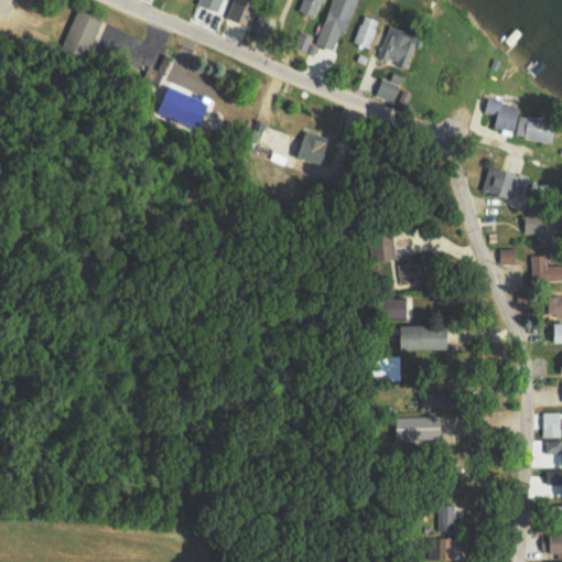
[(358,0),(333,0),(316,45),(334,52),(342,32),(345,34),(358,0)]
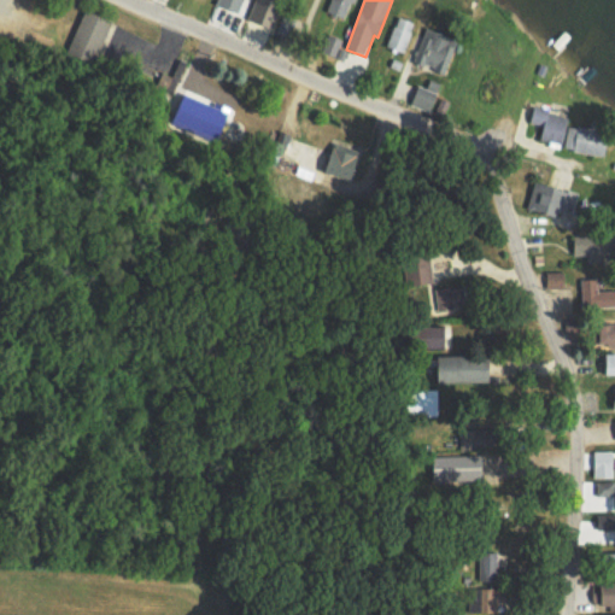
[(273,30),(279,10),(256,1),(249,23),(273,30)]
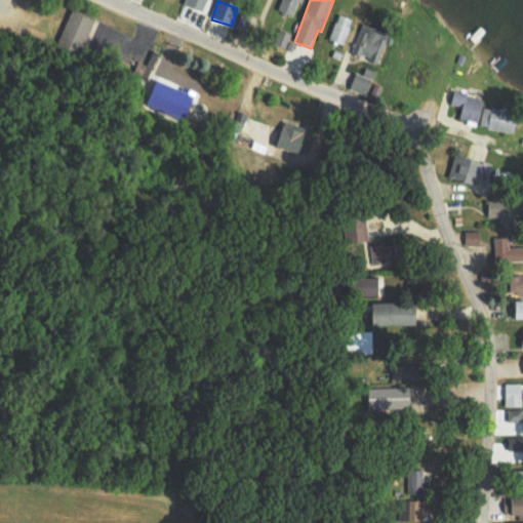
[(96,17),(73,10),(63,41),(87,48),(96,17)]
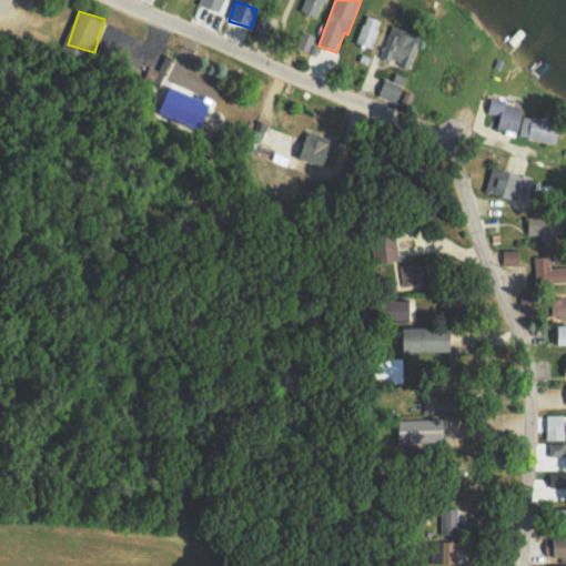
[(266,36),(273,20),(262,16),(255,30),(266,36)]
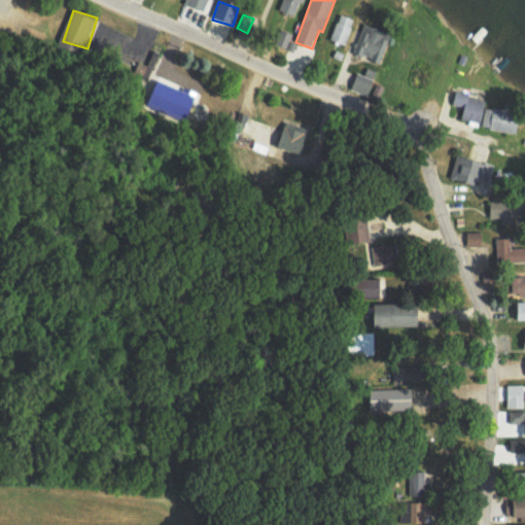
[(330,40),(346,46),(355,21),(341,15),(330,40)]
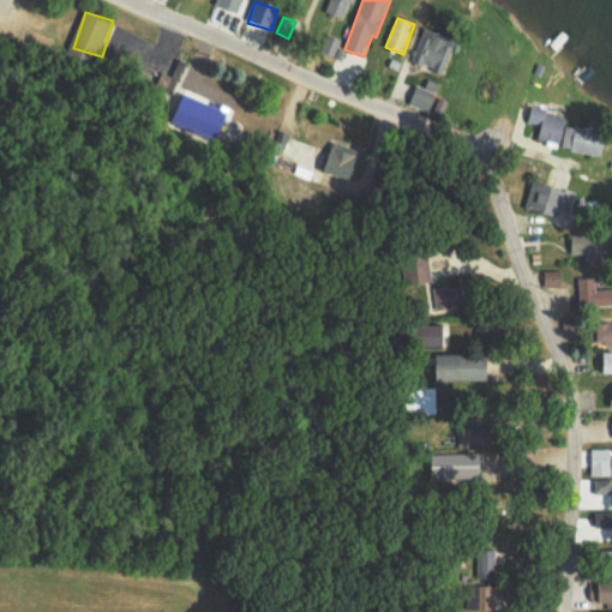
[(448,36),(423,30),(414,66),(447,73),(451,48),(445,47),(448,36)]
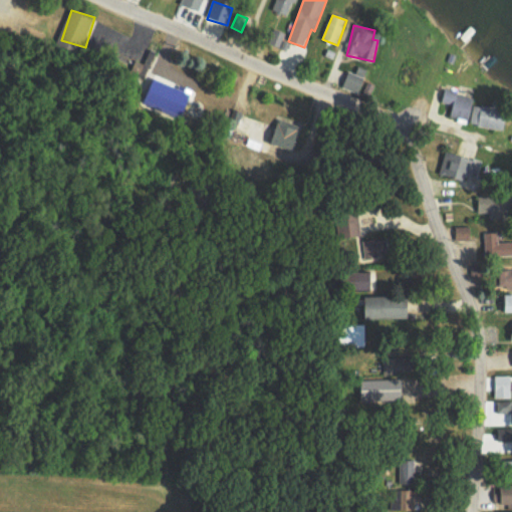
[(285,32),(273,29),(269,44),(281,48),(285,32)]
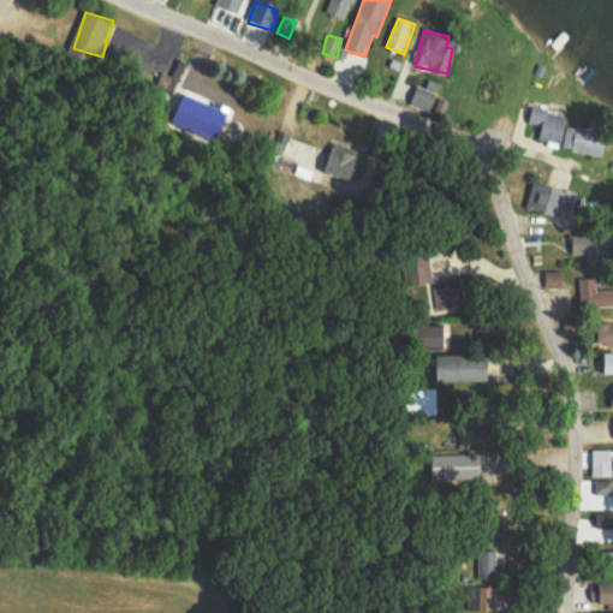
[(232,112),(186,91),(172,123),(218,143),(232,112)]
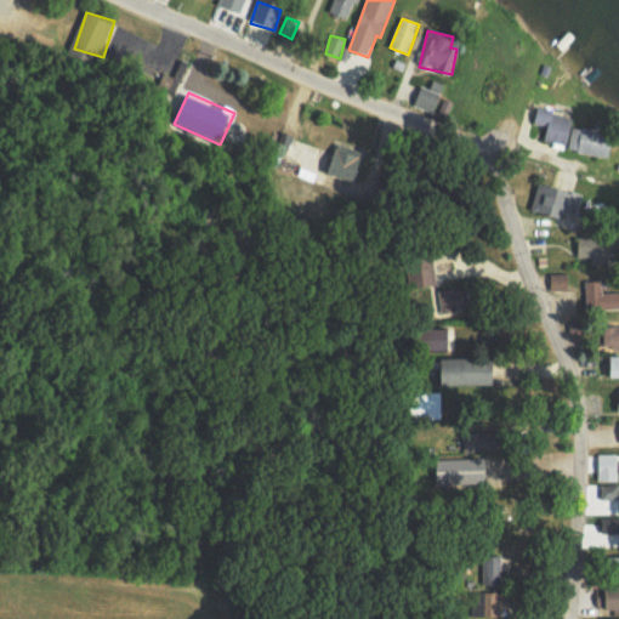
[(543,142),(567,146),(572,117),(535,111),(533,125),(545,126),(543,142)]
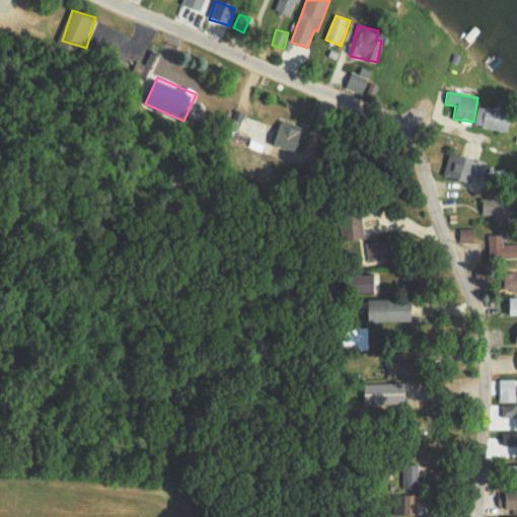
[(474,126),(507,133),(511,112),(478,105),(474,126)]
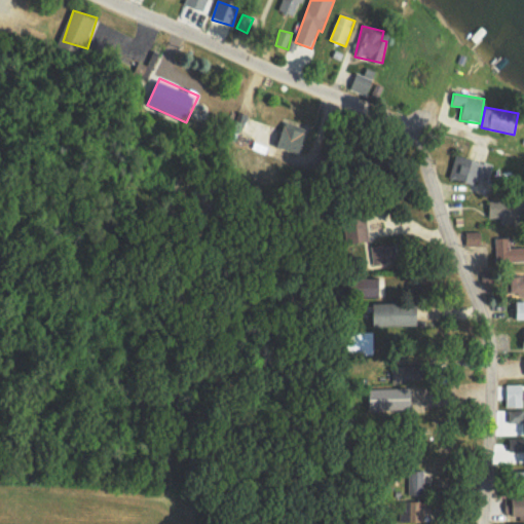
[(307,129),(286,121),(284,126),(305,134),(307,129)]
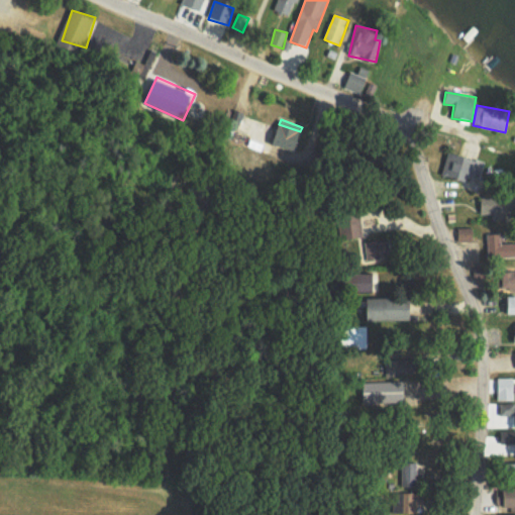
[(271,145),(291,152),(298,132),(278,124),(271,145)]
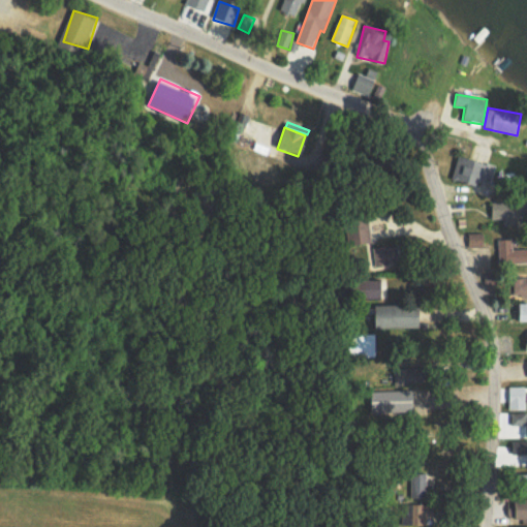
[(452,181),(473,186),(475,181),(484,183),(488,165),(458,157),(452,181)]
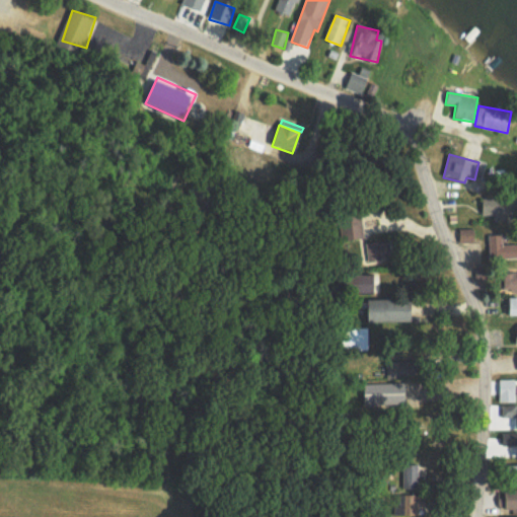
[(482,216),(493,216),(493,222),(514,222),(514,199),(482,200),(482,216)]
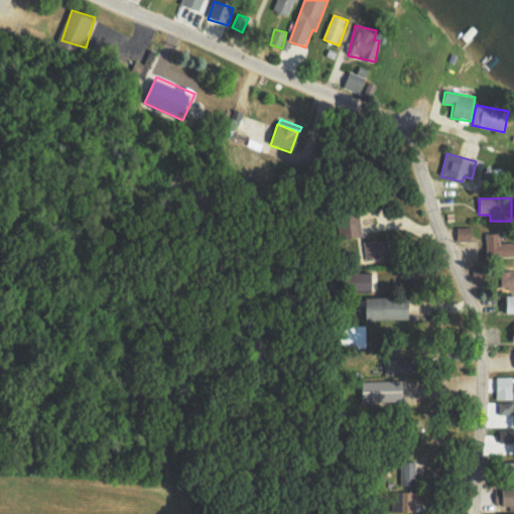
[(472,242),(472,229),(459,229),(459,242),(472,242)]
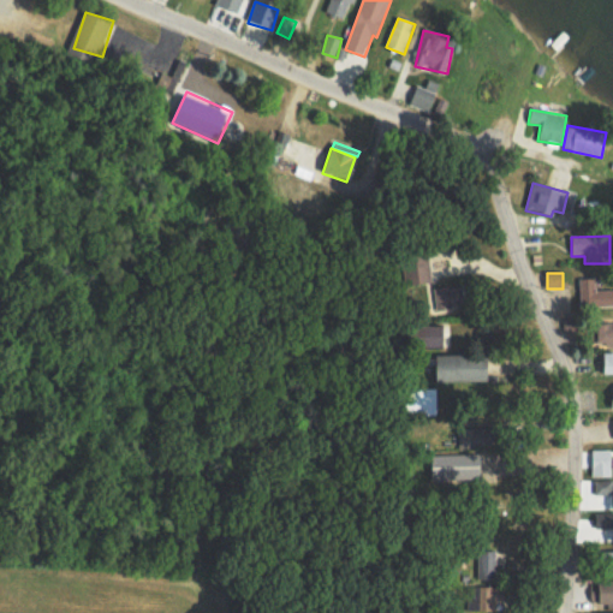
[(612,290),(595,290),(595,278),(581,279),(581,307),(612,305),(612,290)]
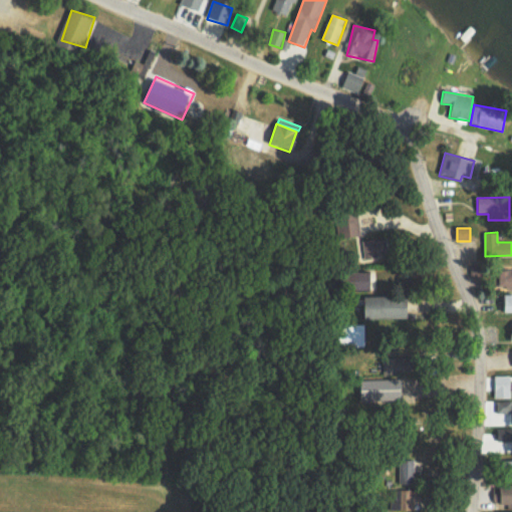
[(365,260),(384,257),(380,240),(362,243),(365,260)]
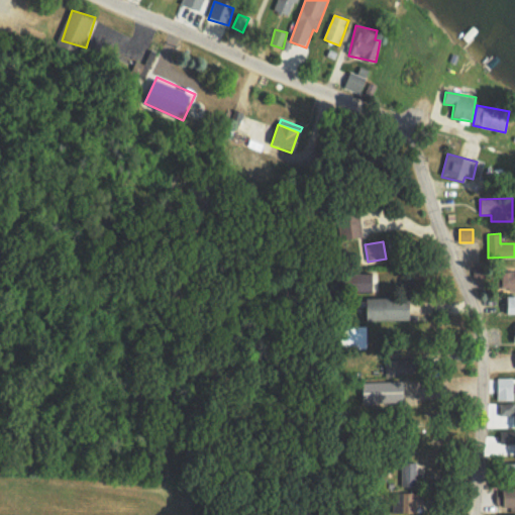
[(373,275),(357,275),(358,294),(373,294),(373,275)]
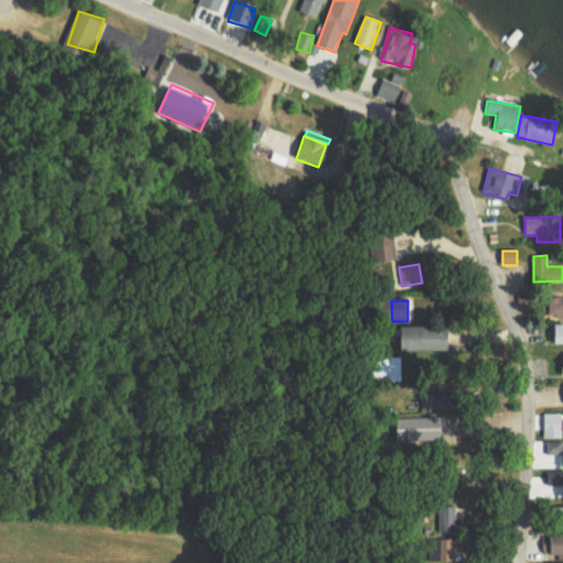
[(545,316),(562,316),(562,300),(545,300),(545,316)]
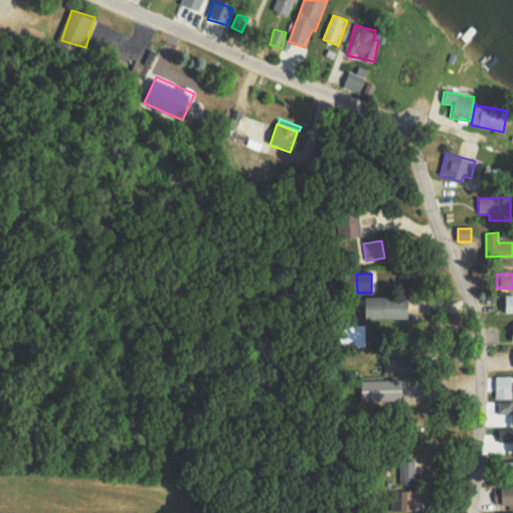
[(512,297),(503,298),(504,314),(512,314),(512,297)]
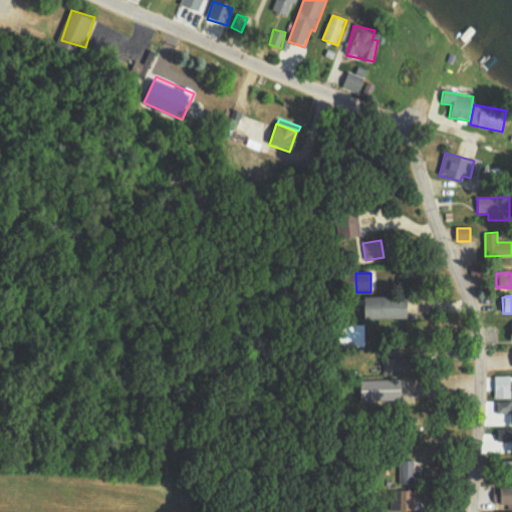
[(362,297),(361,318),(405,319),(405,298),(362,297)]
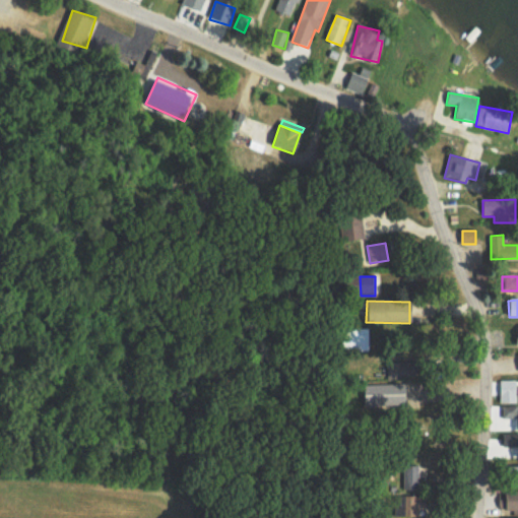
[(369,329),(349,330),(350,351),(370,350),(369,329)]
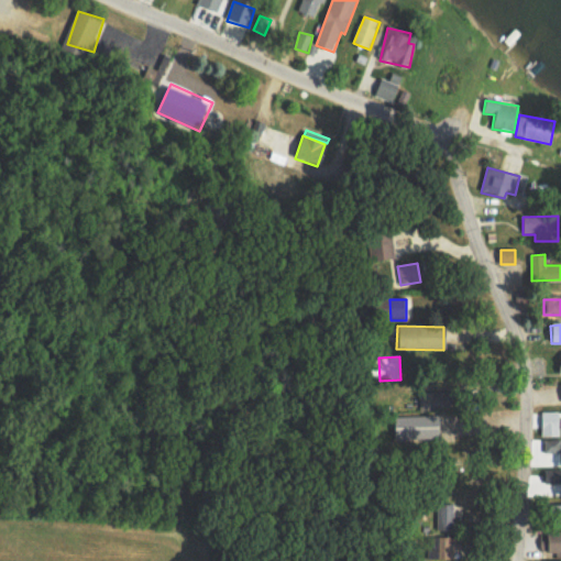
[(542,437),(560,437),(560,413),(542,413),(542,437)]
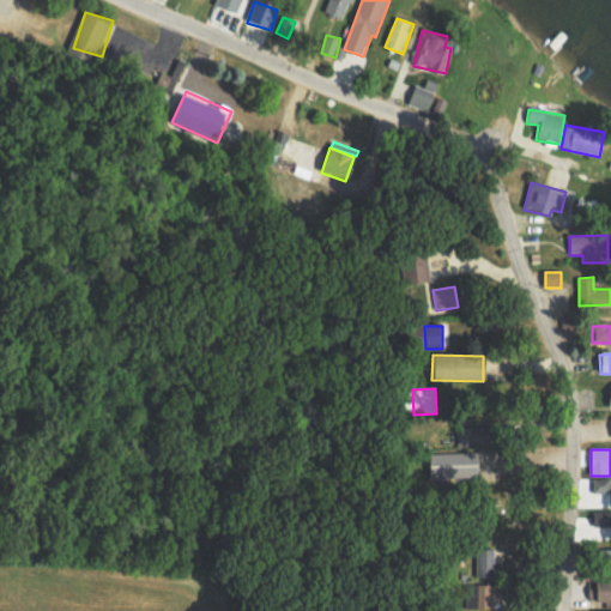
[(431,455),(433,481),(481,479),(481,454),(431,455)]
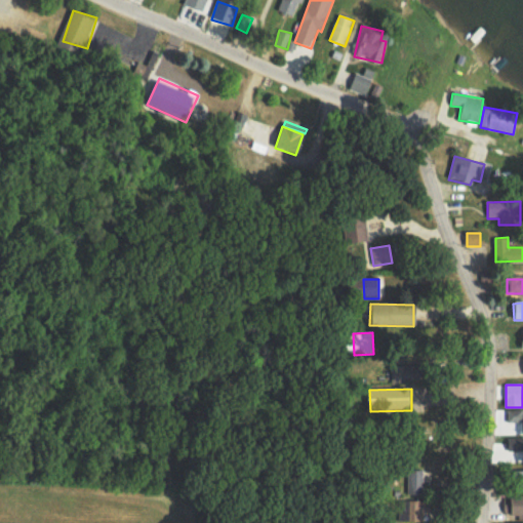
[(510,410),(509,424),(522,425),(522,411),(510,410)]
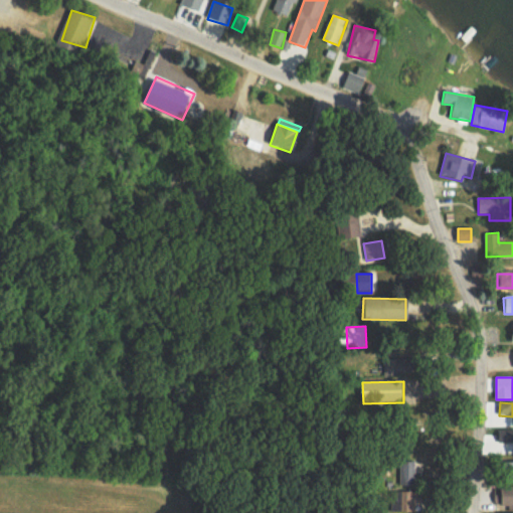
[(512,429),(493,429),(493,442),(487,442),(487,454),(512,455),(512,429)]
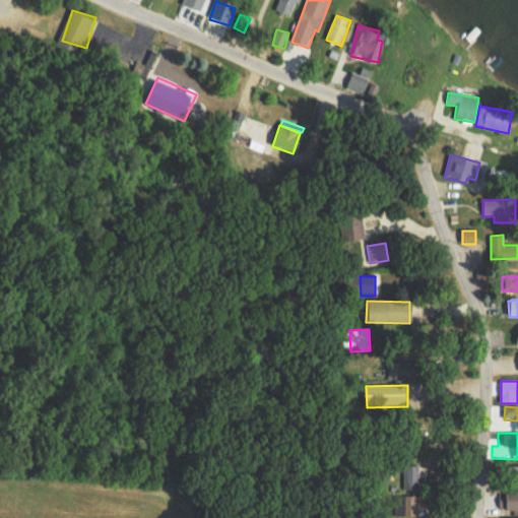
[(517,463),(507,464),(508,483),(517,482),(517,463)]
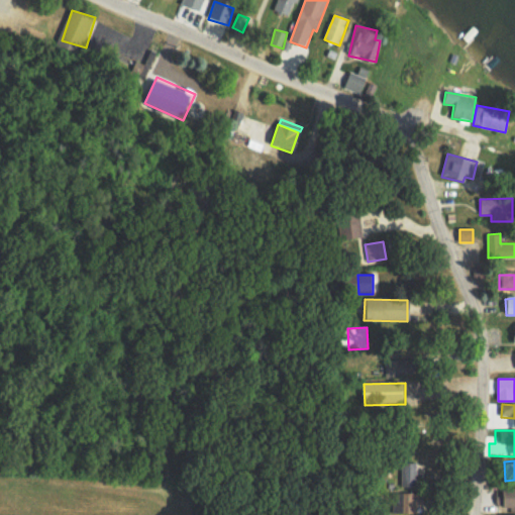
[(419,464),(404,462),(403,486),(418,487),(419,464)]
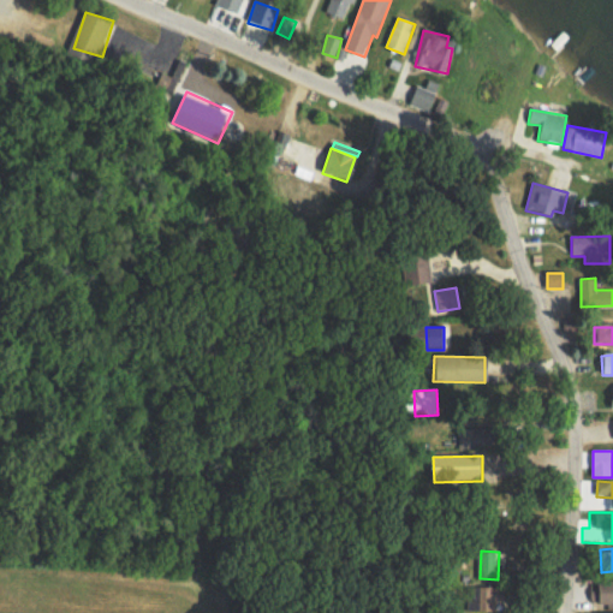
[(612,581),(591,582),(593,602),(612,601),(612,581)]
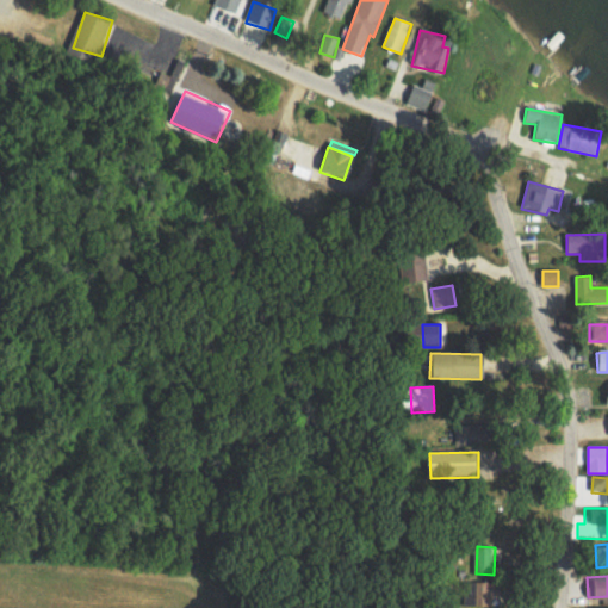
[(498,582),(465,583),(465,607),(498,606),(498,582)]
